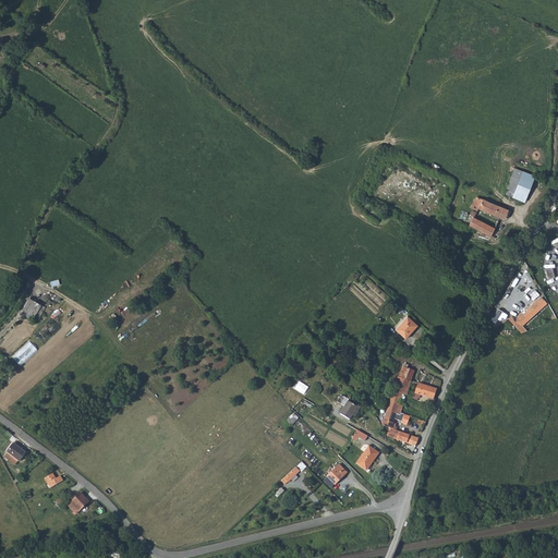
[(523,171),(513,197),(524,202),(535,176),(523,171)]
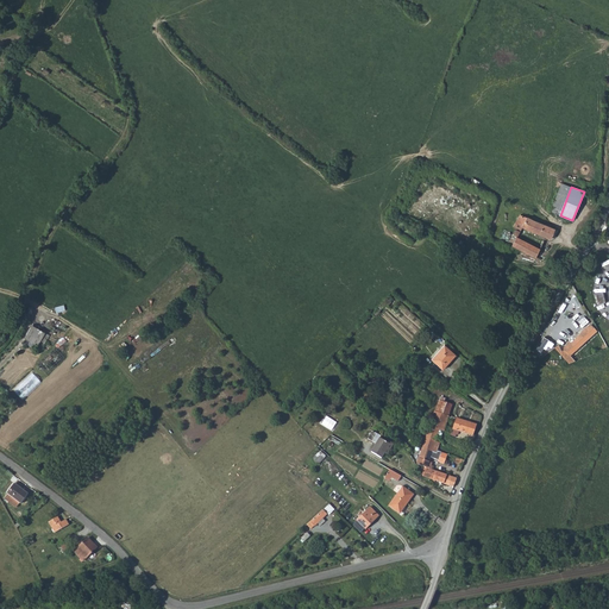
[(520,215),(514,226),(521,230),(522,227),(551,239),(554,230),(538,221),(537,223),(528,218),(520,215)]
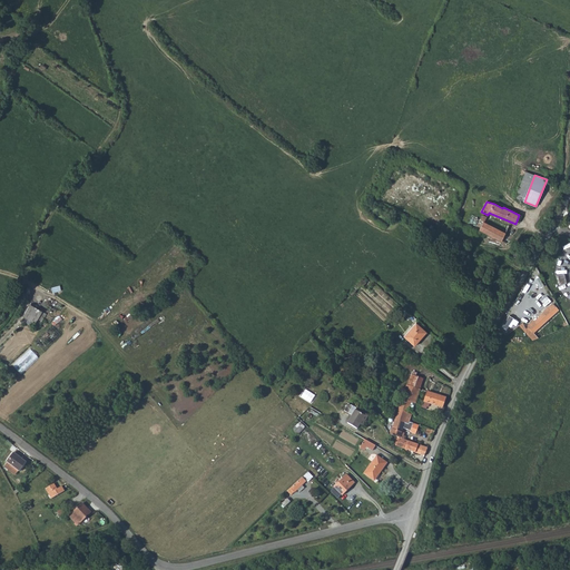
[(482,223),(479,229),(482,232),(483,232),(501,241),(505,233),(484,223),(487,217),(483,216),(482,216),(481,216),(479,220),(482,223)]
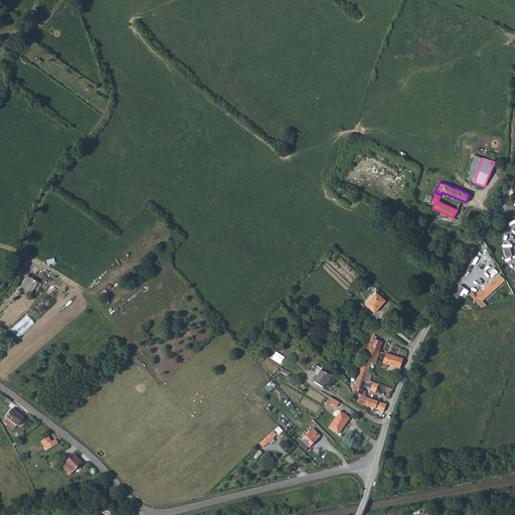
[(466,210),(459,207),(457,210),(453,217),(458,220),(458,219),(461,220),(466,210)]
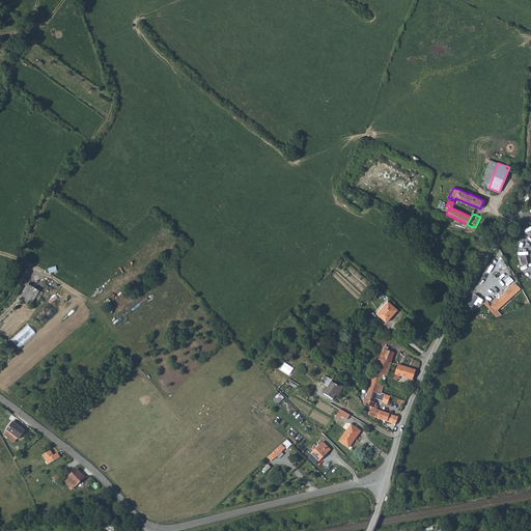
[(494,261),(490,269),(496,272),(500,264),(494,261)]
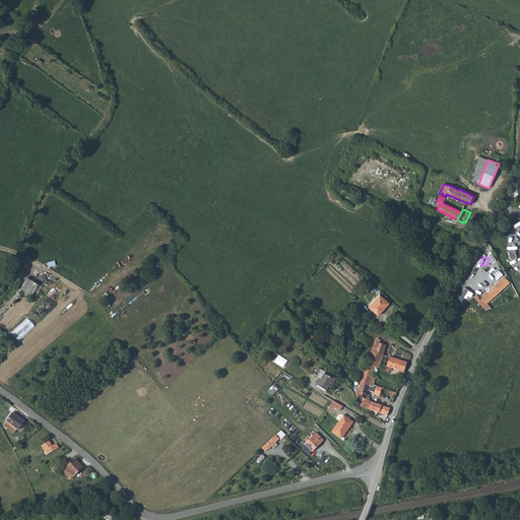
[(468,289),(474,297),(486,311),(492,309),(488,304),(510,283),(506,278),(480,301),(471,287),(468,289)]
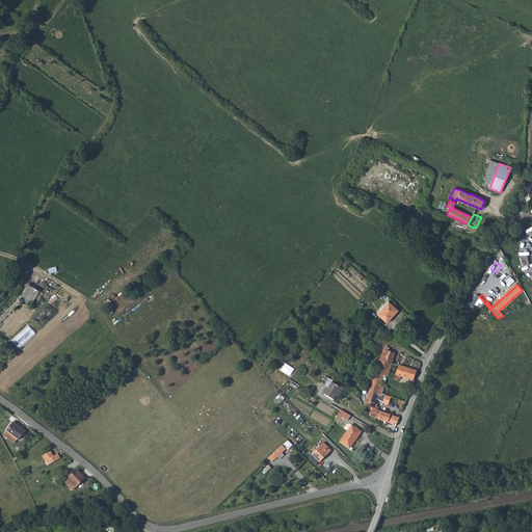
[(40,293),(31,302),(34,306),(41,311),(49,301),(40,293)]
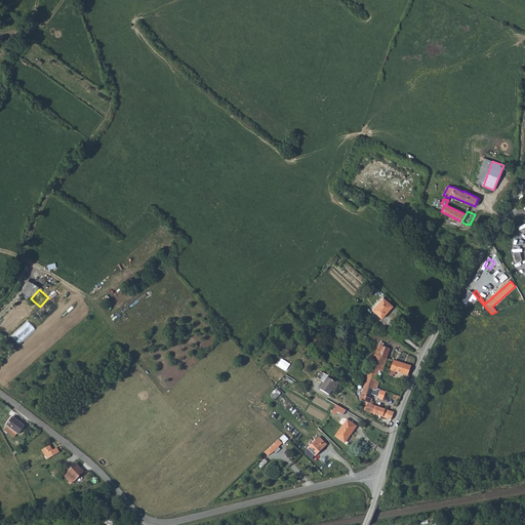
[(384,297),(372,310),(381,319),(386,314),(385,313),(392,305),(384,297)]
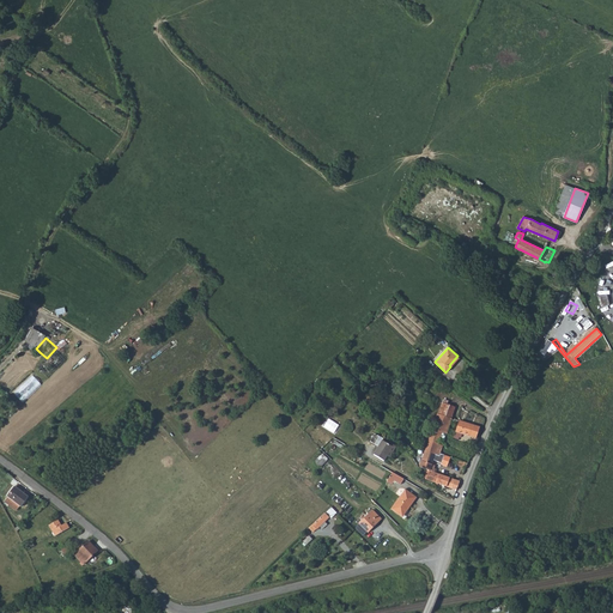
[(47,358),(40,352),(37,356),(44,362),(47,358)]
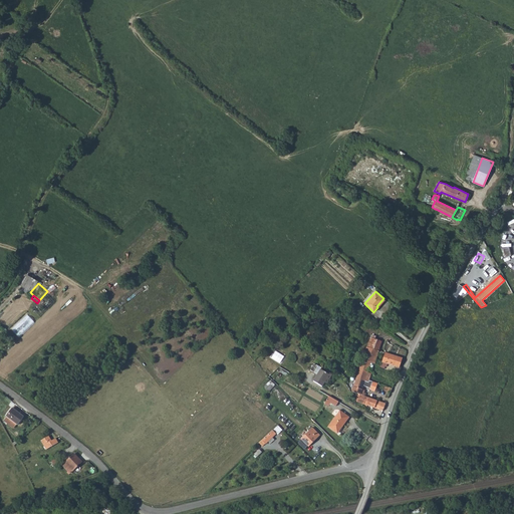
[(19,337),(35,322),(28,315),(12,329),(19,337)]
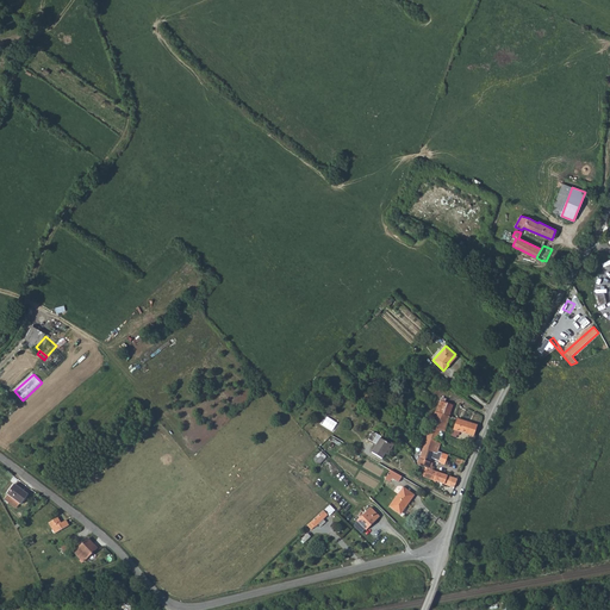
[(440,400),(436,411),(449,416),(453,405),(440,400)]
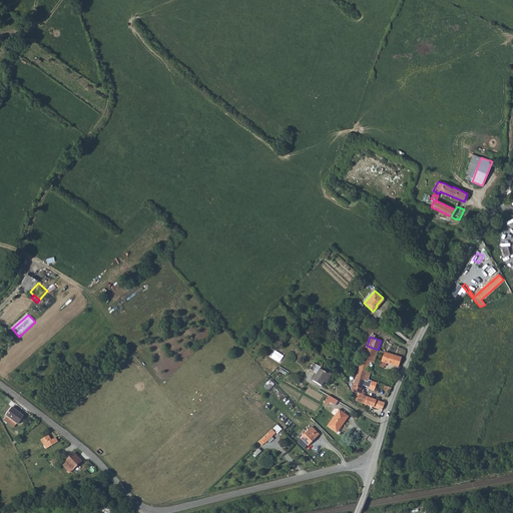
[(375,360),(382,362),(384,353),(378,350),(367,346),(366,349),(364,348),(362,353),(365,354),(356,377),(368,381),(368,379),(371,371),(367,370),(368,368),(370,362),(373,363),(374,363),(375,360)]
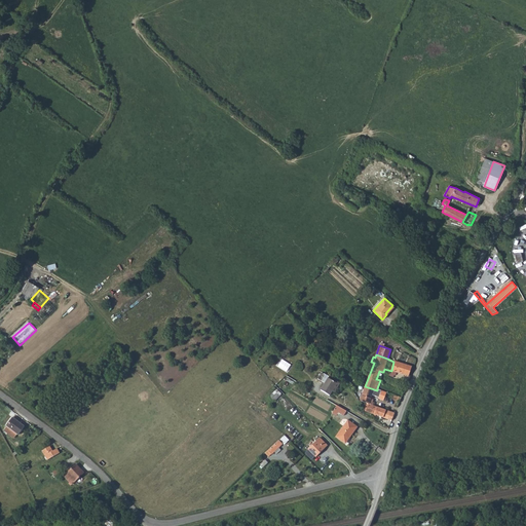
[(283,359),(277,366),(288,372),(292,365),(283,359)]
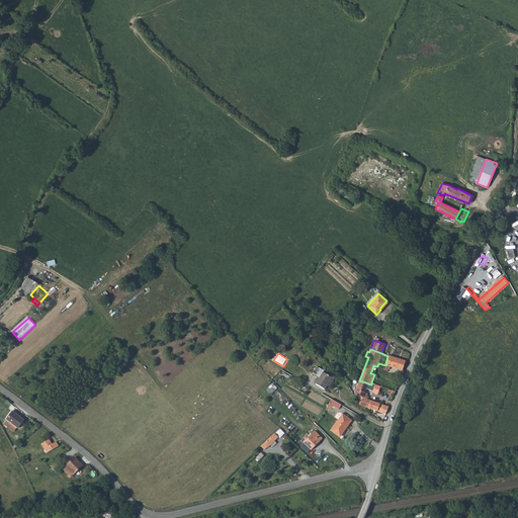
[(405,361),(387,356),(385,365),(383,370),(387,371),(387,369),(390,369),(390,366),(402,369),(405,361)]
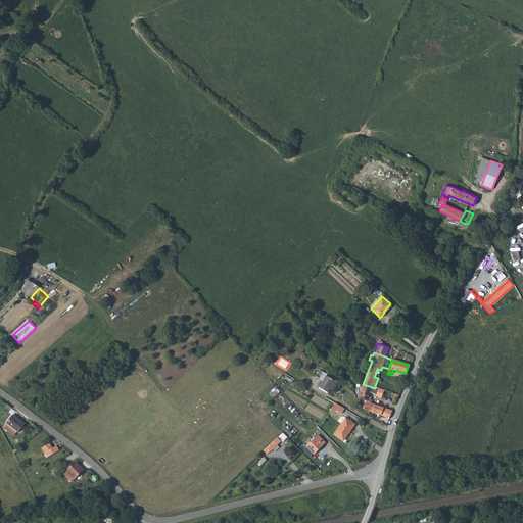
[(323,381),(319,387),(328,392),(330,389),(332,390),(337,381),(330,376),(329,378),(326,376),(327,375),(320,370),(316,377),(323,381)]
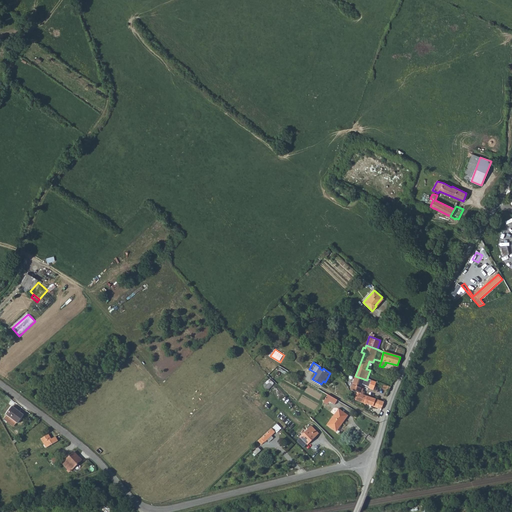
[(367,380),(355,376),(352,385),(353,385),(351,390),(357,392),(359,393),(359,392),(362,393),(363,390),(360,389),(362,383),(369,386),(369,387),(373,389),(376,381),(367,378),(367,380)]
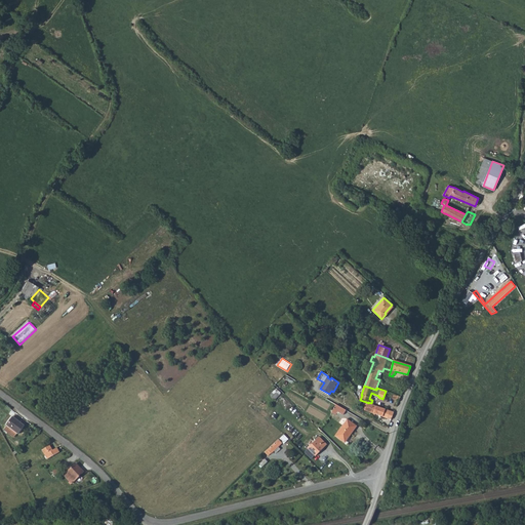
[(274,390),(269,395),(274,400),(279,395),(274,390)]
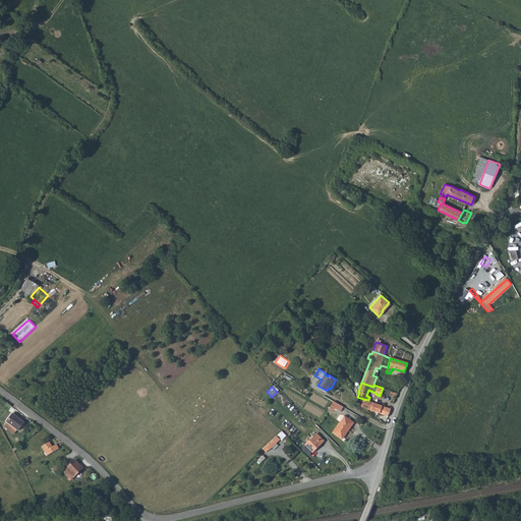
[(364,400),(365,400),(363,399),(362,401),(363,401),(361,407),(388,417),(391,410),(364,400)]
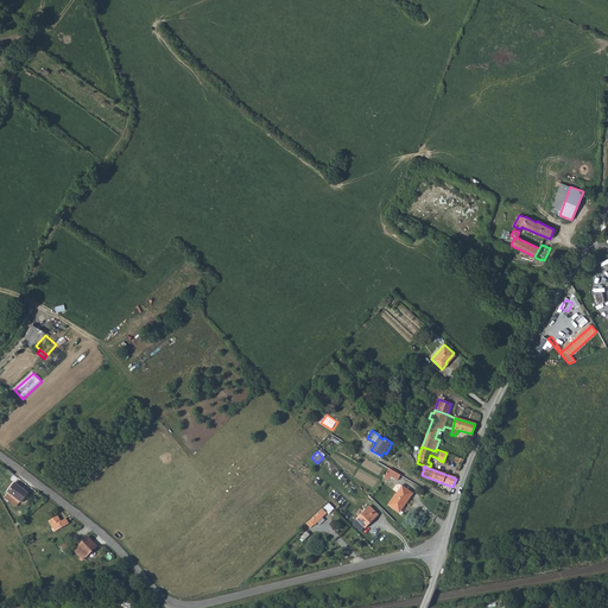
[(398,480),(400,475),(388,468),(384,476),(388,480),(391,476),(398,480)]
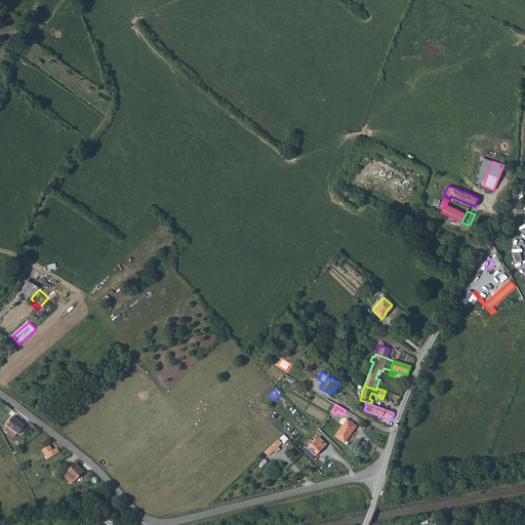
[(24,426),(12,417),(6,425),(7,426),(4,430),(14,438),(17,434),(18,434),(24,426)]
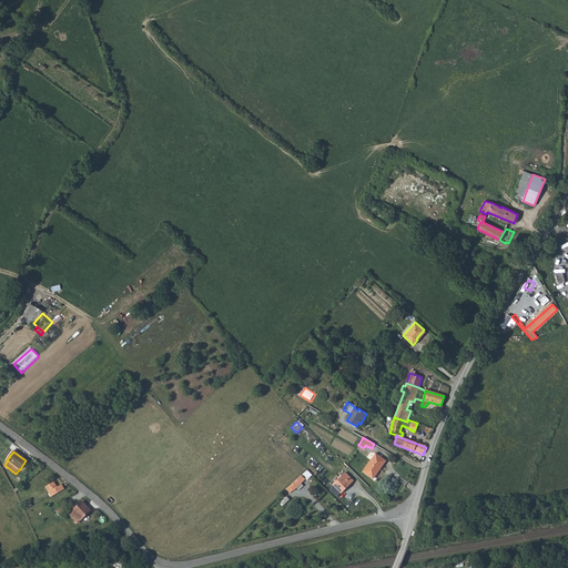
[(375,454),(363,472),(372,478),(376,472),(377,473),(385,460),(375,454)]
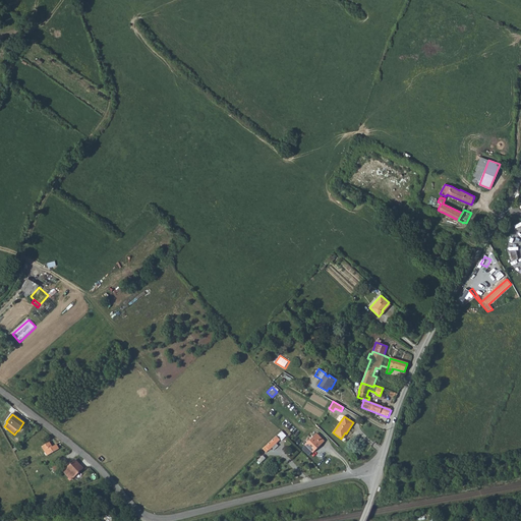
[(277,435),(282,440),(287,436),(283,430),(277,435)]
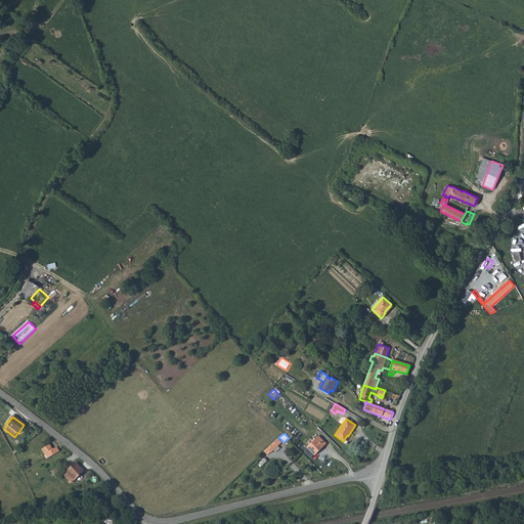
[(318,436),(307,447),(314,454),(325,443),(318,436)]
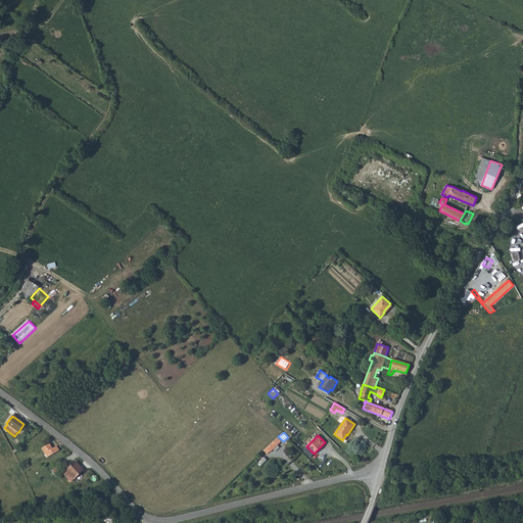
[(280,441),(277,437),(264,450),(267,454),(269,452),(270,453),(273,449),(275,452),(279,447),(277,445),(280,441)]
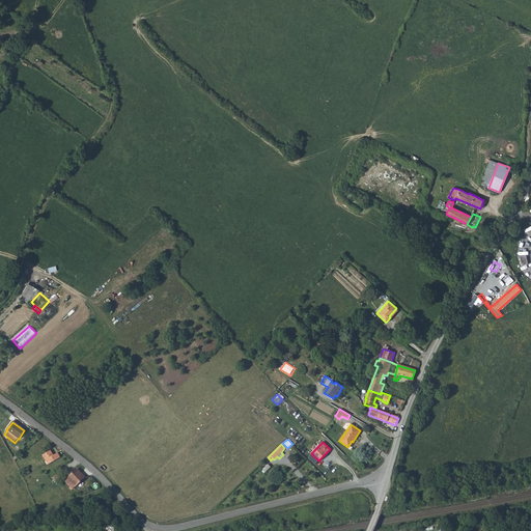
[(60,457),(57,453),(53,455),(50,450),(43,455),(48,465),(60,457)]
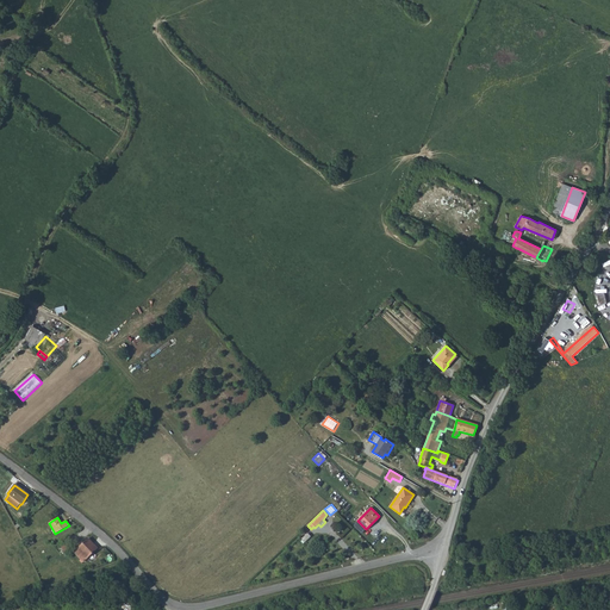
[(97,549),(87,540),(74,553),(83,562),(97,549)]
